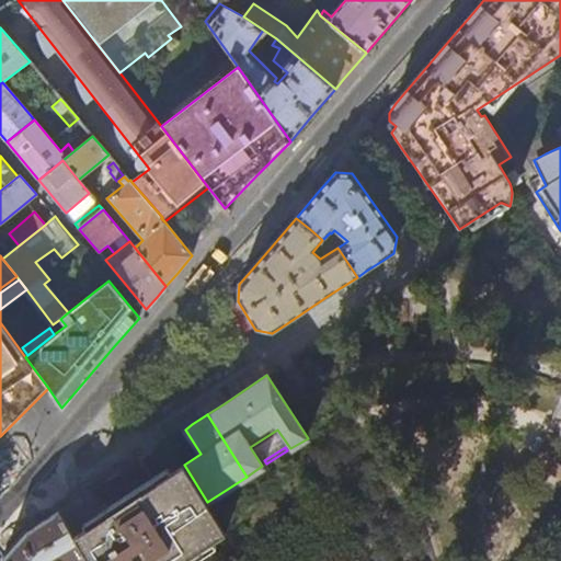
[(183,560),(227,534),(216,516),(207,502),(184,465),(72,537),(86,560),(183,560)]
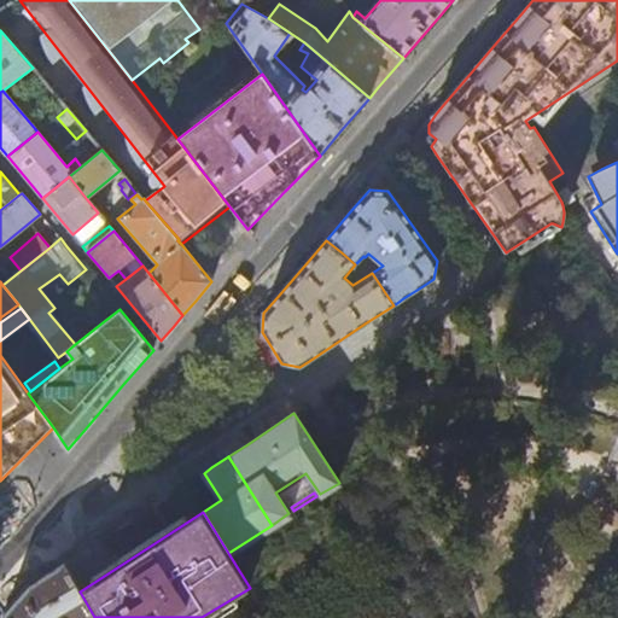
[(94,617),(80,592),(63,565),(50,573),(30,587),(10,608),(3,617),(1,617),(94,617)]
